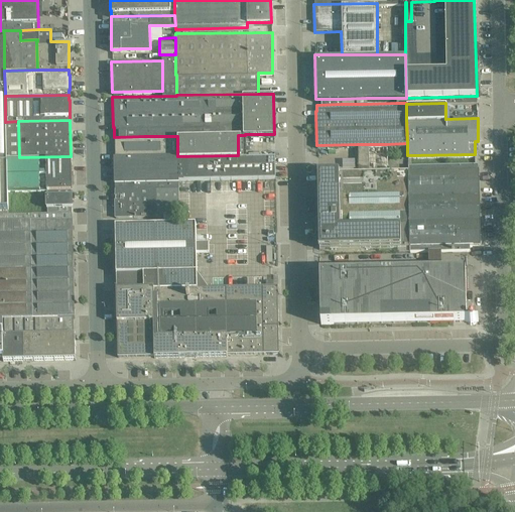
[(19,157),(18,121),(5,122),(6,157),(19,157)]
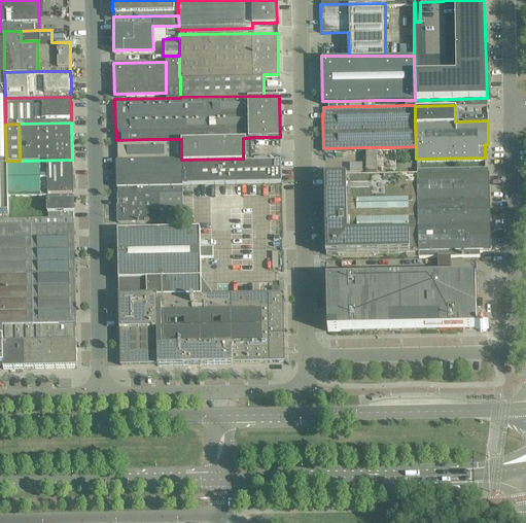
[(181,157),(181,139),(147,139),(116,140),(116,159),(181,157)]
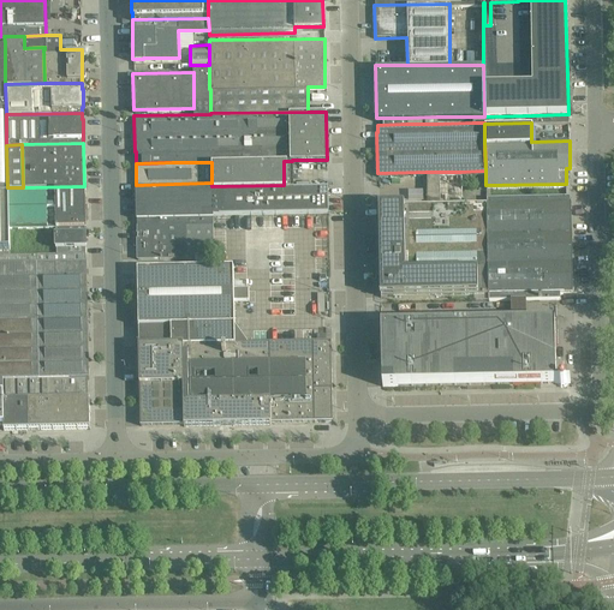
[(462,201),(460,172),(425,172),(427,202),(462,201)]
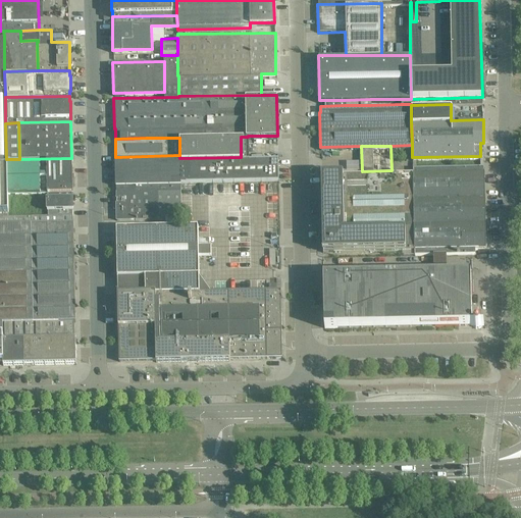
[(179,179),(179,158),(179,155),(115,157),(114,157),(115,183),(115,189),(180,188),(179,179)]
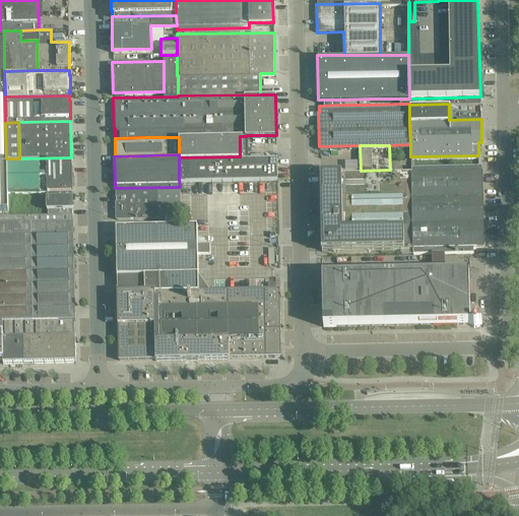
[(276,177),(276,155),(240,156),(179,157),(179,179),(276,177)]
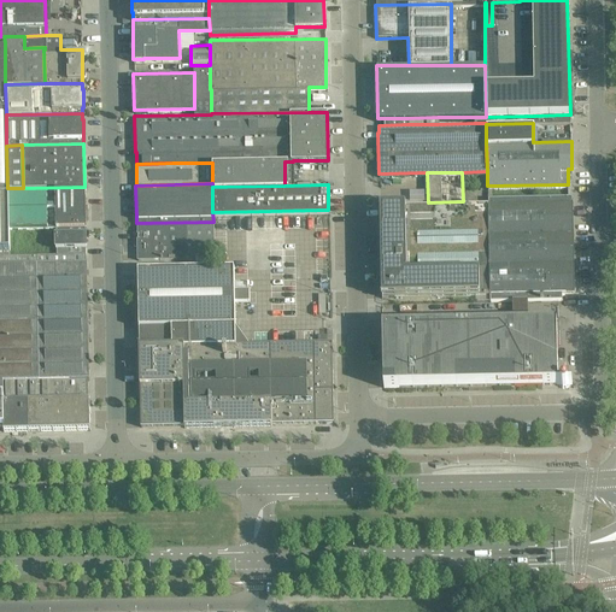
[(86,225),(84,187),(23,188),(7,188),(7,193),(9,227),(56,225),(84,225),(86,225)]
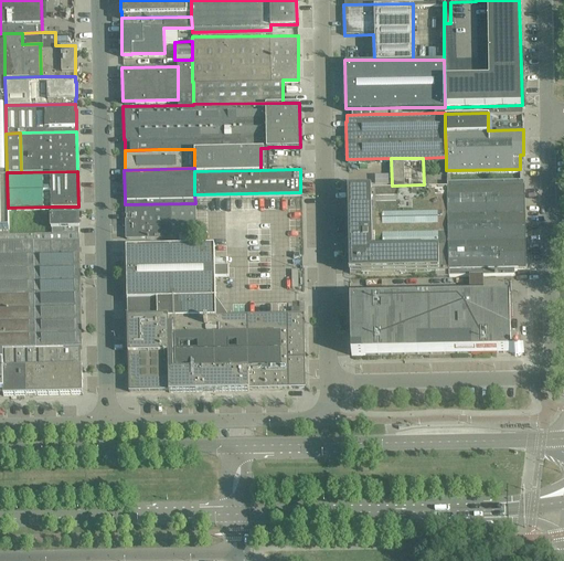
[(525,266),(523,183),(523,178),(446,179),(446,184),(447,212),(448,267),(448,273),(513,272),(513,266),(525,266)]
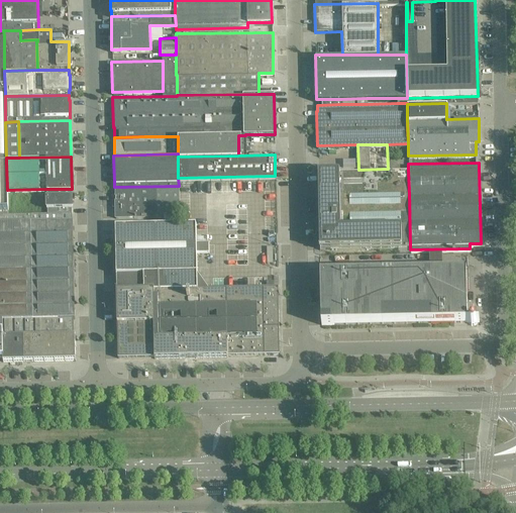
[(410,244),(409,194),(408,169),(388,169),(358,170),(317,171),(318,190),(318,209),(319,246),(410,244)]
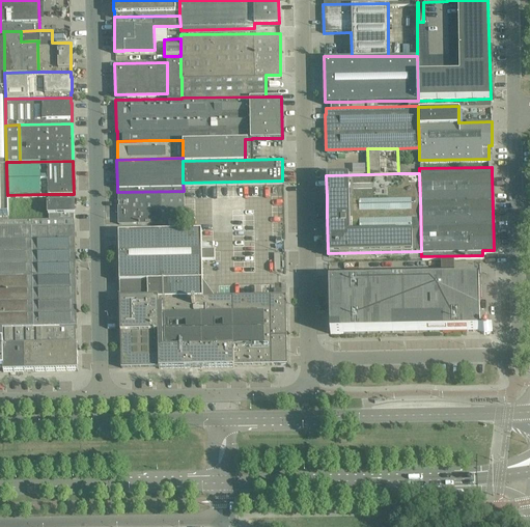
[(184,191),(117,192),(117,194),(117,198),(117,221),(184,220),(184,191)]
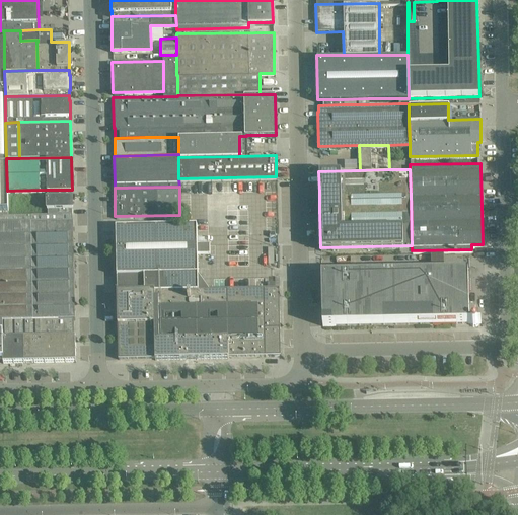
[(72,207),(72,195),(71,195),(71,190),(47,190),(47,195),(46,195),(46,207),(47,207),(47,212),(71,212),(71,207),(72,207)]
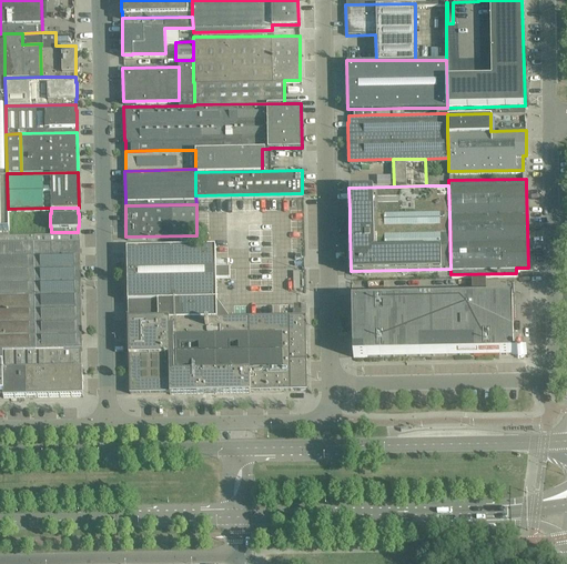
[(36,346),(33,241),(34,241),(34,232),(8,233),(0,233),(0,389),(2,390),(2,394),(26,394),(26,390),(26,366),(37,365),(37,346),(36,346)]
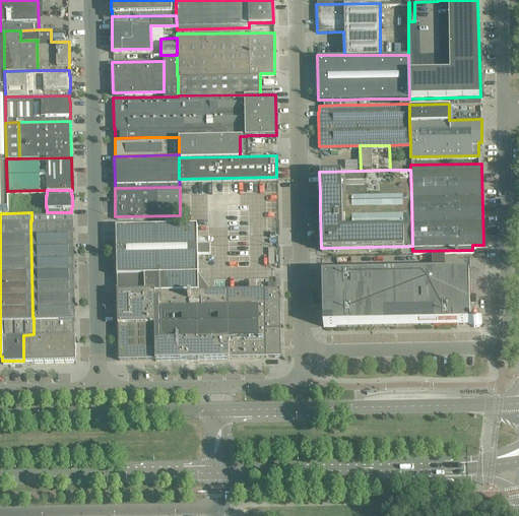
[(73,270),(72,222),(72,219),(71,212),(47,212),(31,212),(31,220),(30,220),(33,317),(34,317),(34,334),(23,335),(23,357),(23,361),(75,360),(74,333),(72,334),(72,318),(74,318),(74,294),(73,270)]
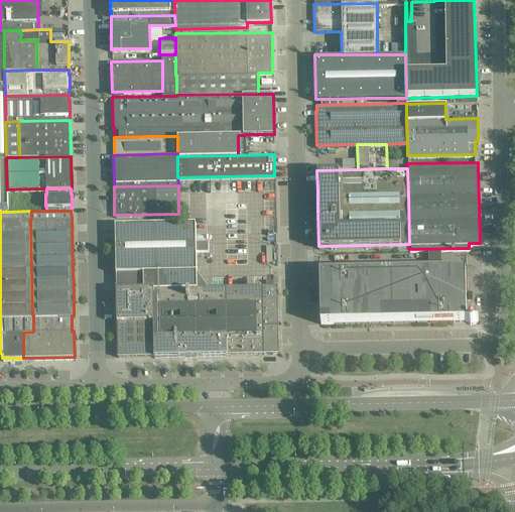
[(208,250),(208,240),(197,240),(196,240),(195,221),(144,222),(114,223),(115,271),(171,270),(196,269),(196,250),(197,250),(208,250)]
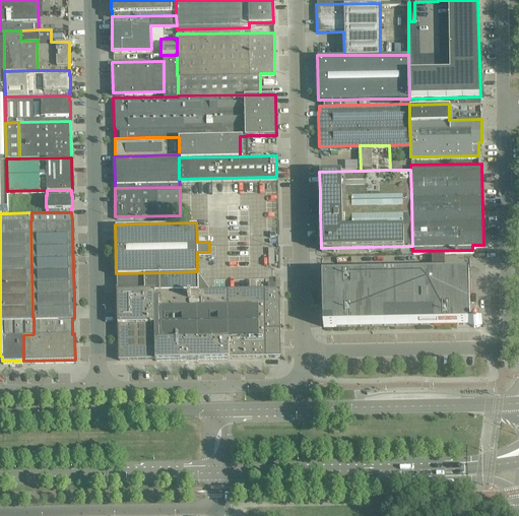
[(469,303),(468,278),(468,269),(321,272),(322,324),(456,321),(470,321),(470,322),(473,324),(476,324),(478,322),(478,321),(481,321),(481,319),(478,319),(478,318),(476,316),(475,316),(475,302),(469,303)]
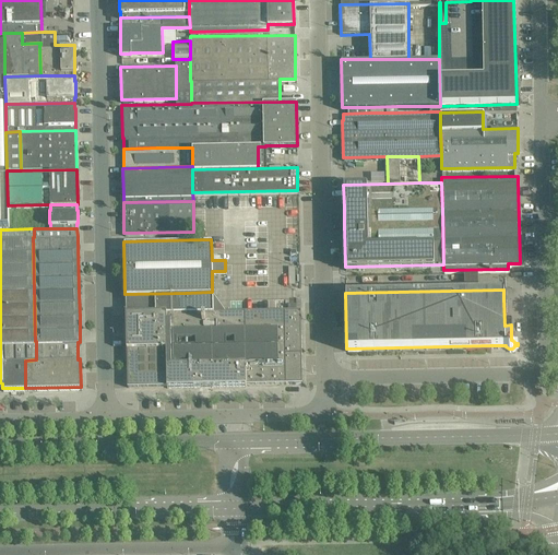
[(224,309),(212,292),(186,293),(186,310),(224,309)]
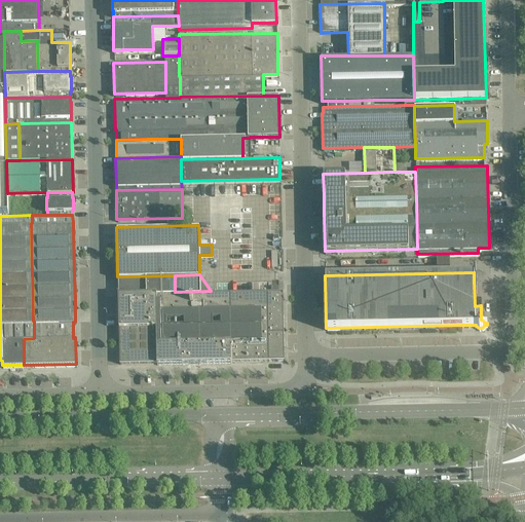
[(175,292),(175,275),(117,276),(118,293),(137,292),(141,291),(141,292),(175,292)]
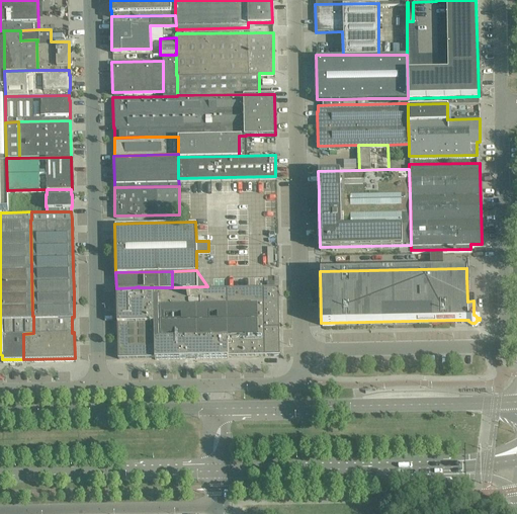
[(228,355),(228,353),(279,352),(278,285),(274,285),(266,285),(207,286),(172,287),(139,287),(139,286),(135,287),(116,288),(117,355),(154,355),(154,356),(228,355)]
